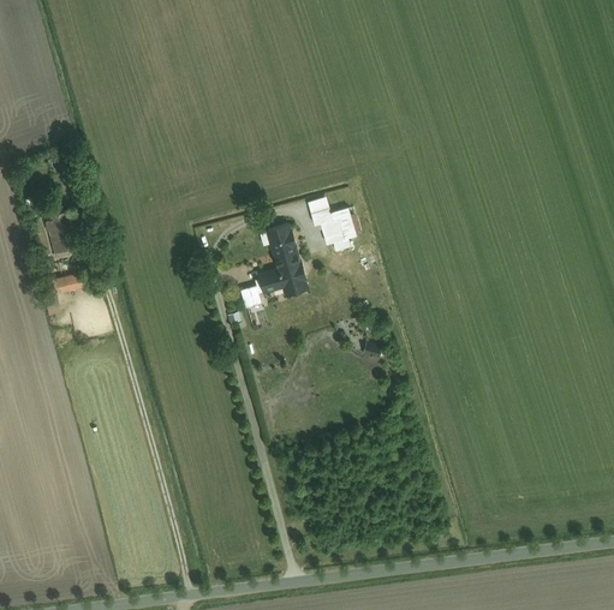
[(349,255),(339,219),(333,220),(326,197),(308,202),(314,226),(321,225),(331,259),(349,255)]
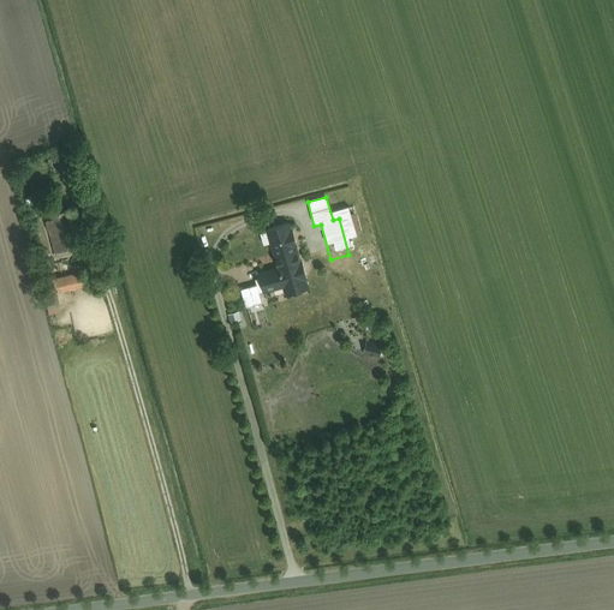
[(51,221),(46,222),(55,256),(81,249),(72,219),(66,220),(64,211),(49,216),(51,221)]
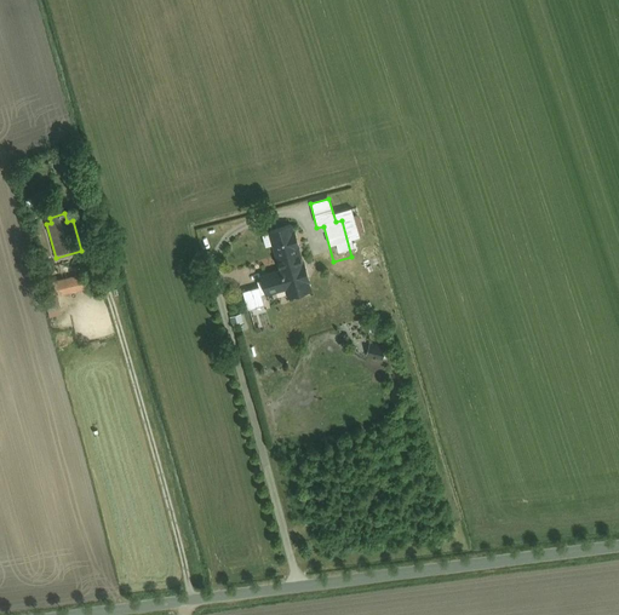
[(311,292),(292,225),(268,233),(279,271),(258,279),(263,297),(284,291),(286,299),(311,292)]
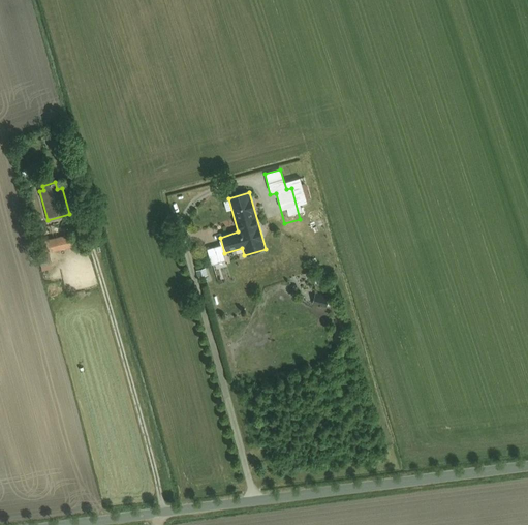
[(71,249),(68,235),(40,241),(43,255),(71,249)]
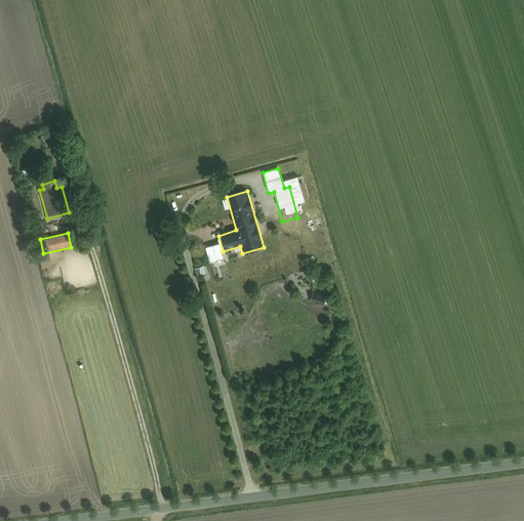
[(197,278),(207,274),(205,267),(194,271),(197,278)]
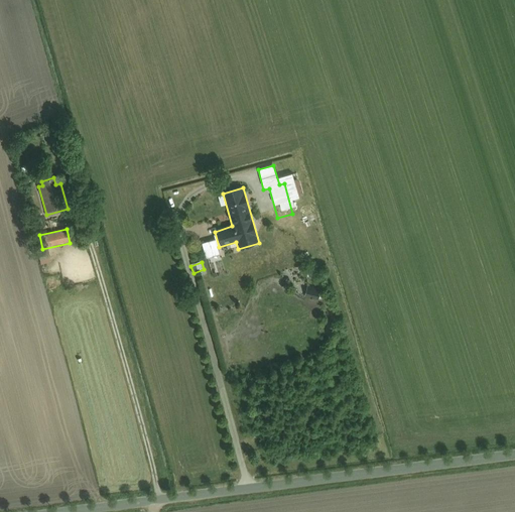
[(318,301),(318,293),(305,292),(304,300),(318,301)]
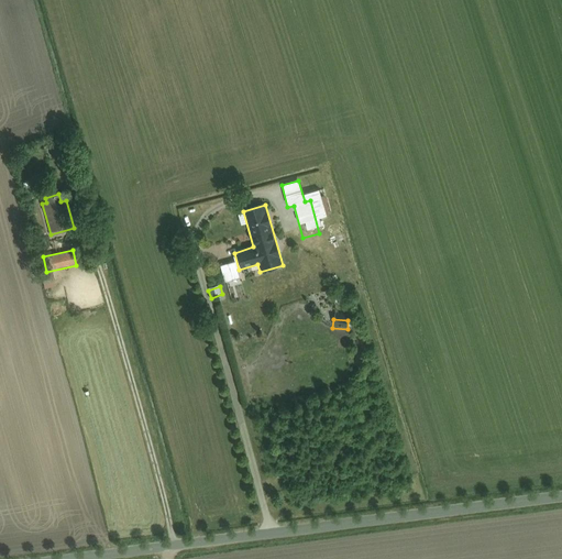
All buildings are outlined.
